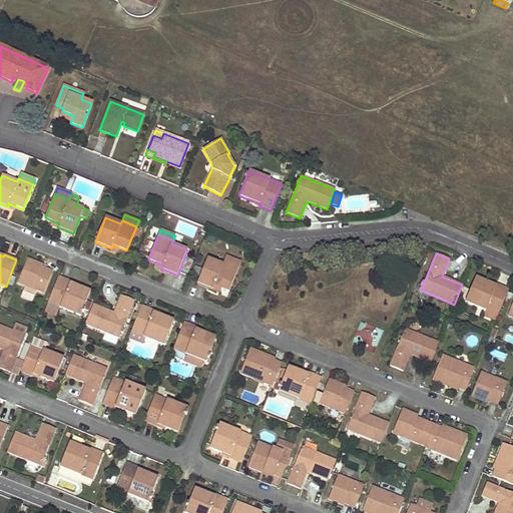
[(240,262),(226,255),(223,262),(238,268),(240,262)]
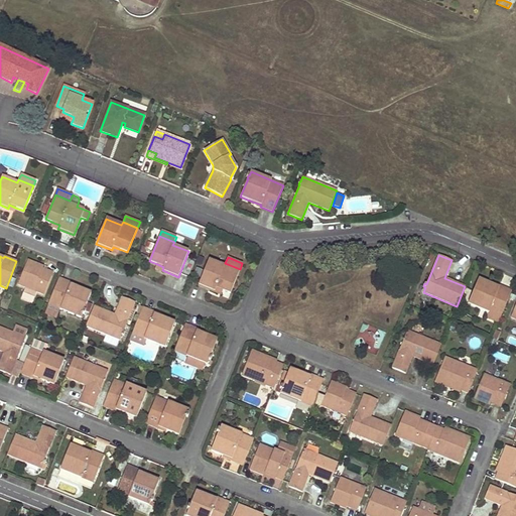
[(27,260),(18,284),(25,287),(36,292),(43,295),(52,272),(42,268),(43,266),(27,260)]
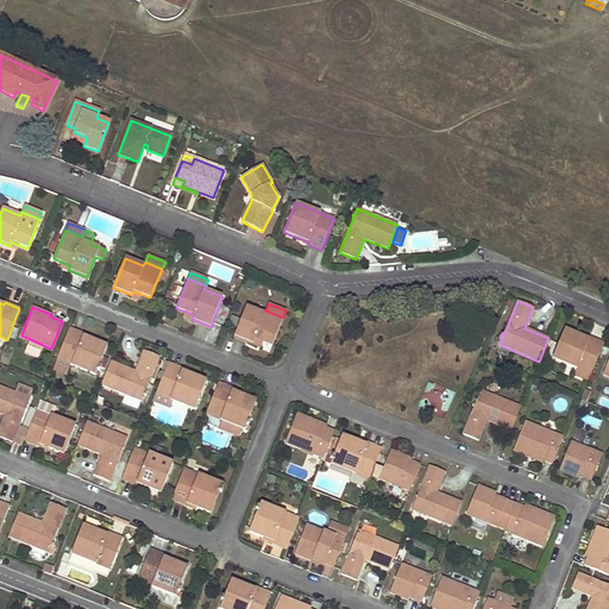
[(246,307),(234,337),(253,344),(255,340),(263,343),(271,347),(283,318),(265,311),(264,314),(246,307)]
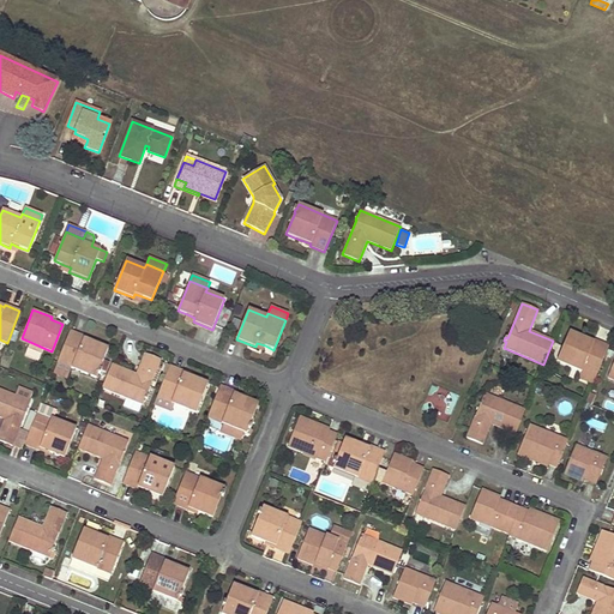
[(71,368),(96,378),(98,374),(100,374),(101,371),(100,371),(108,349),(92,343),(84,339),(85,337),(71,331),(58,362),(59,363),(71,368)]
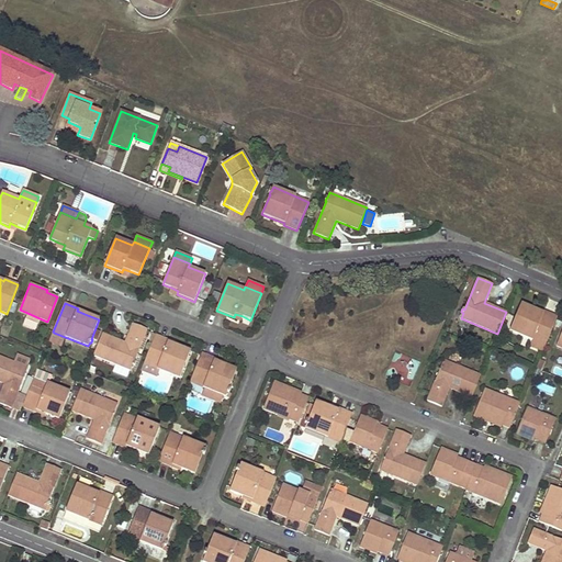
[(521,304),(509,330),(532,340),(544,346),(557,316),(543,311),(542,313),(534,308),(521,304)]
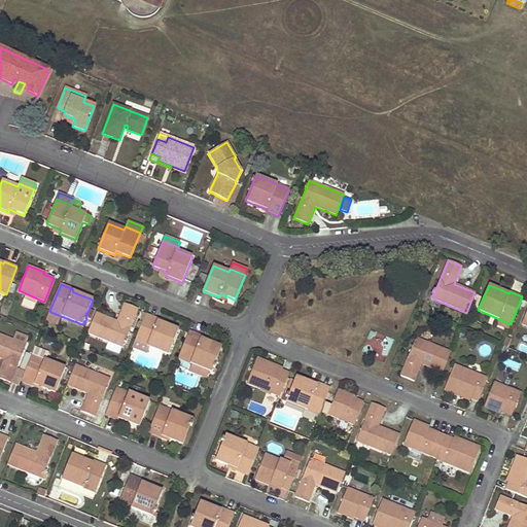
[(24,300),(35,305),(37,299),(26,293),(24,300)]
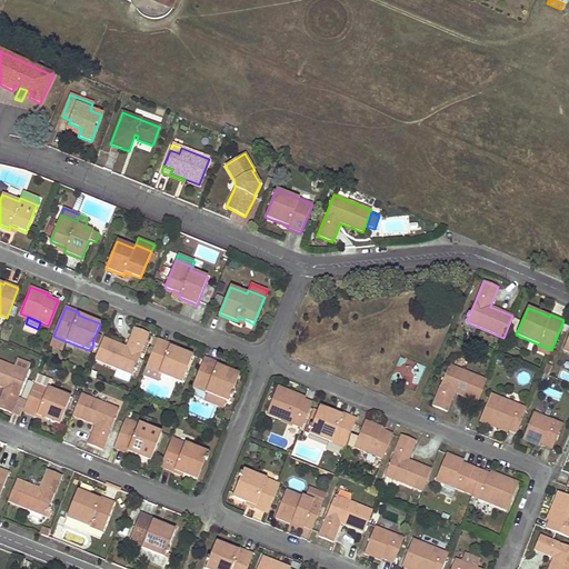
[(139,360),(149,335),(135,328),(127,347),(103,338),(95,360),(132,375),(135,371),(136,371),(137,368),(136,368),(139,360)]
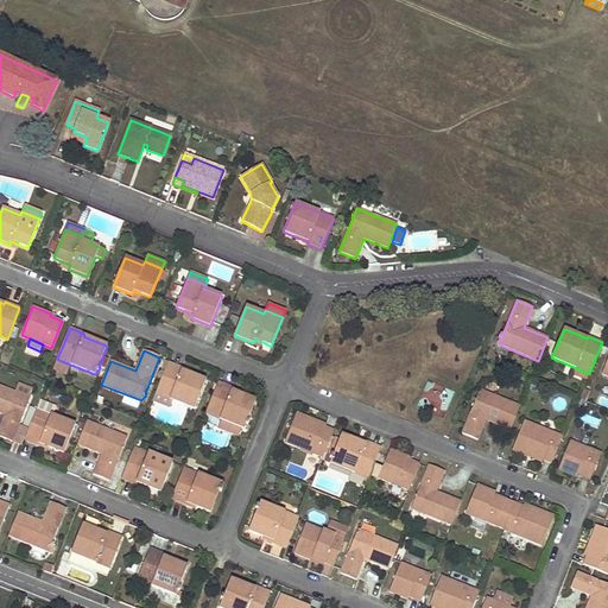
[(54,371),(67,375),(70,365),(58,360),(54,371)]
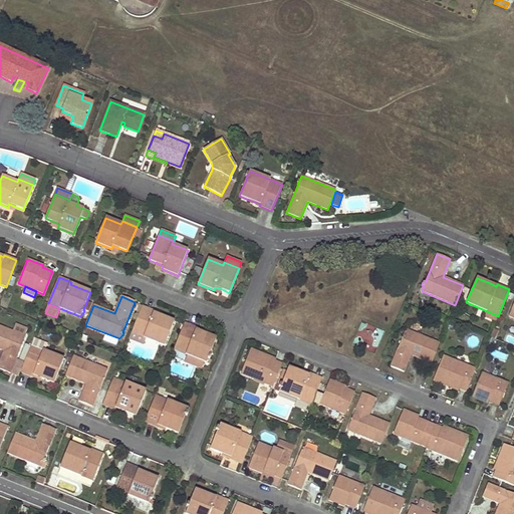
[(164,345),(174,321),(162,316),(154,312),(155,311),(143,306),(132,332),(164,345)]
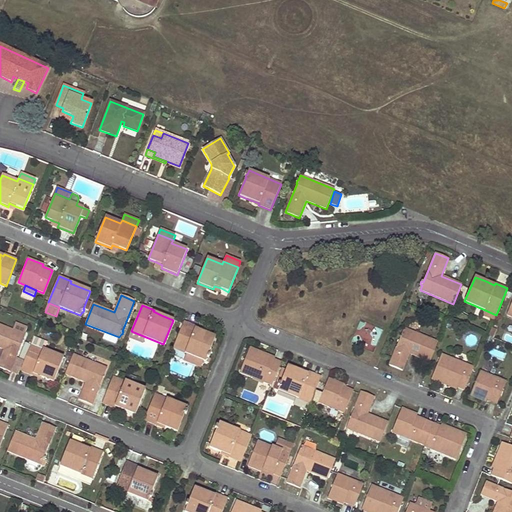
[(485,310),(483,314),(495,319),(496,315),(485,310)]
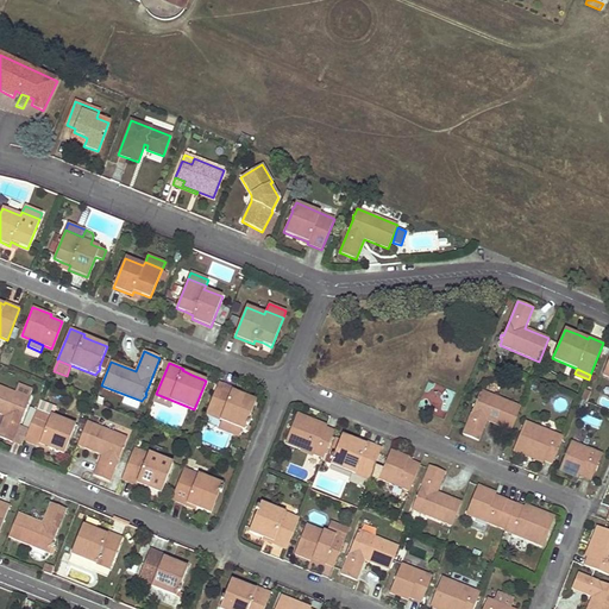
[(429,381),(420,402),(445,414),(456,393),(429,381)]
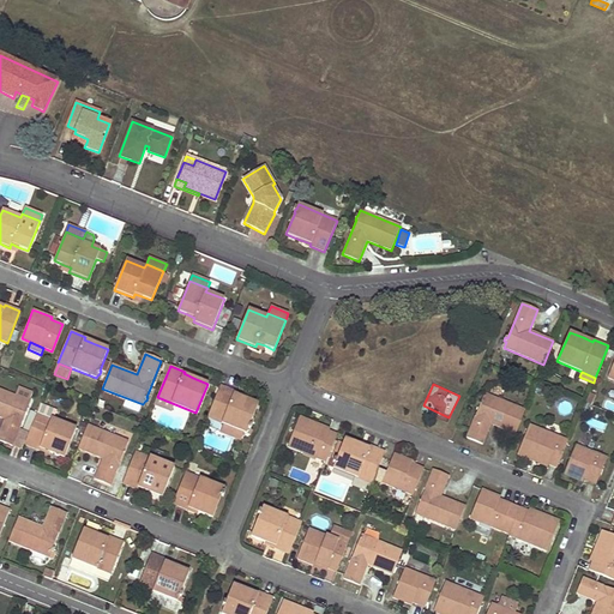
[(253,417),(258,404),(244,398),(234,393),(235,392),(220,386),(208,417),(224,425),(244,432),(246,433),(251,435),(252,431),(250,429),(252,426),(250,426),(253,417)]
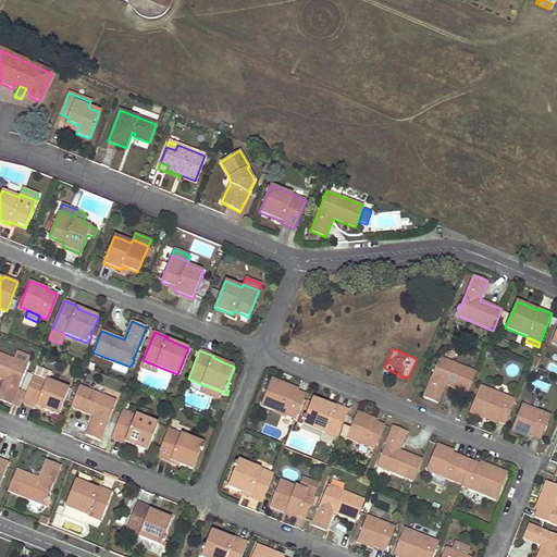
[(0,400),(11,405),(27,364),(0,353),(0,379),(4,381),(0,391),(0,400)]
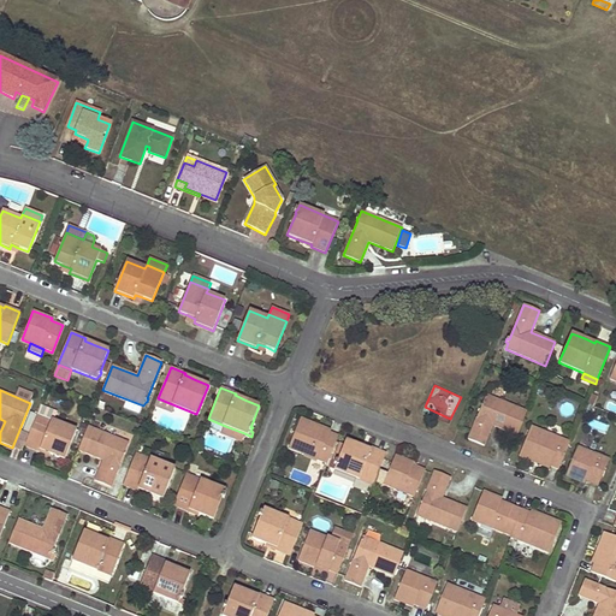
[(143,406),(147,408),(153,391),(150,390),(147,398),(148,398),(147,402),(146,402),(143,406)]
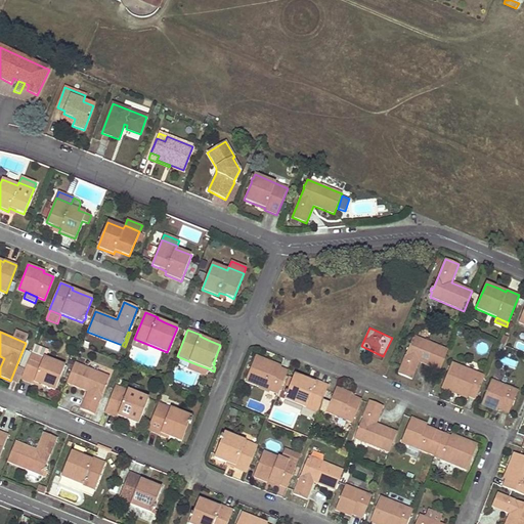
[(448,350),(413,336),(401,366),(398,374),(411,380),(419,362),(440,370),(448,350)]
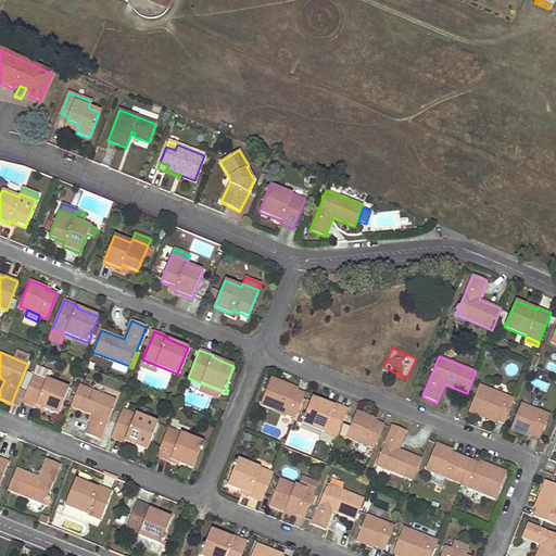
[(533,356),(530,365),(534,367),(539,358),(533,356)]
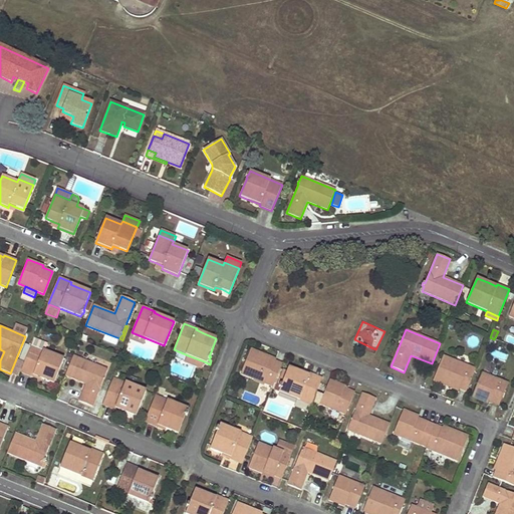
[(54,383),(63,358),(31,345),(20,372),(33,377),(33,375),(41,378),(54,383)]
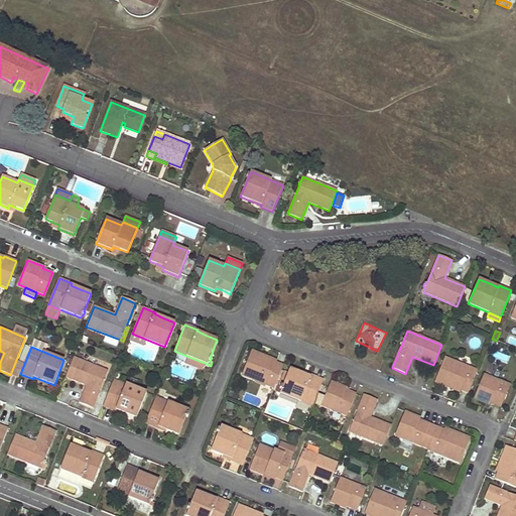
[(265,356),(251,351),(241,376),(273,389),(283,365),(276,363),(264,358),(265,356)]
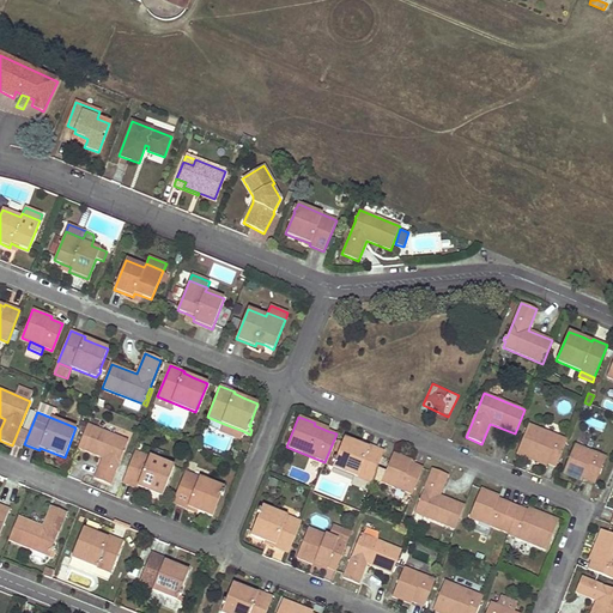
[(110,485),(128,441),(87,424),(78,448),(103,459),(95,479),(110,485)]
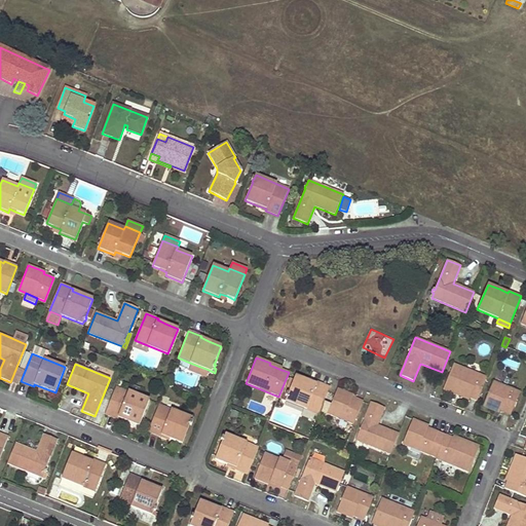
[(189,370),(205,376),(209,370),(192,364),(189,370)]
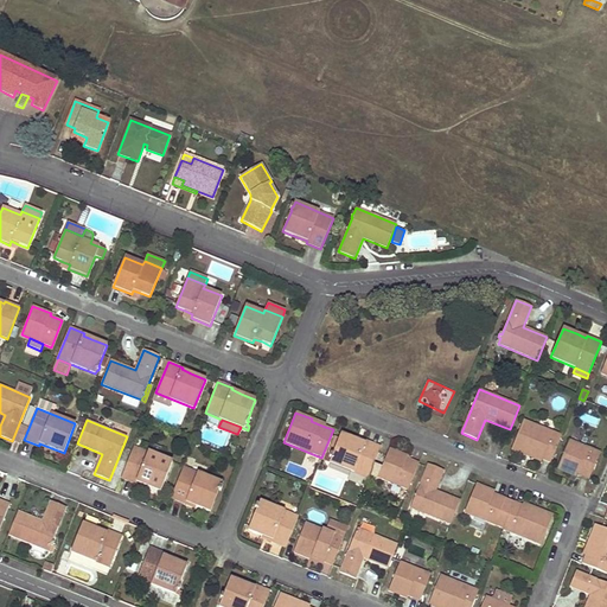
[(562,435),(523,420),(511,451),(528,457),(528,454),(542,460),(550,464),(562,435)]
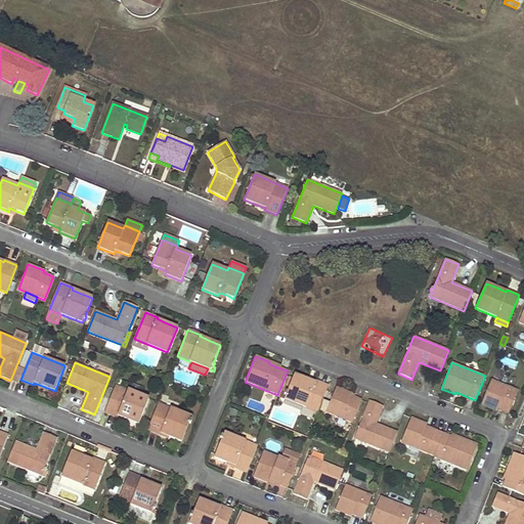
[(286,396),(284,400),(317,413),(329,386),(315,381),(315,383),(307,380),(294,375),(293,379),(289,377),(284,391),(286,392),(284,395),(286,396)]
